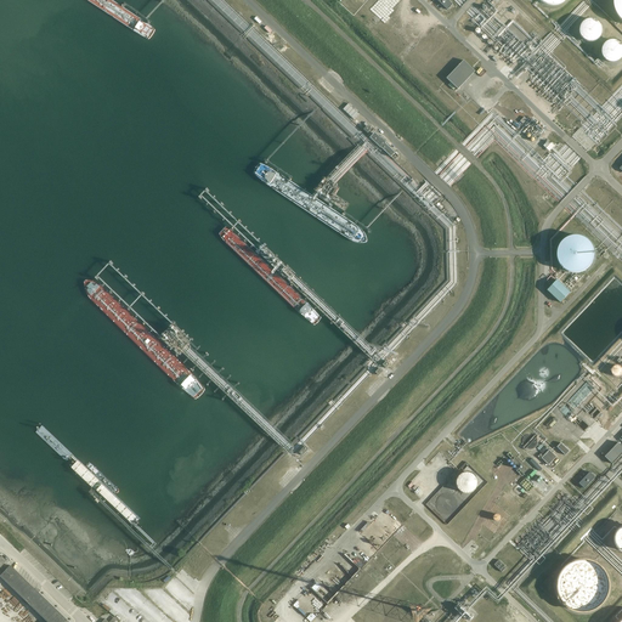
[(436,0),(447,10),(452,5),(447,0),(436,0)]
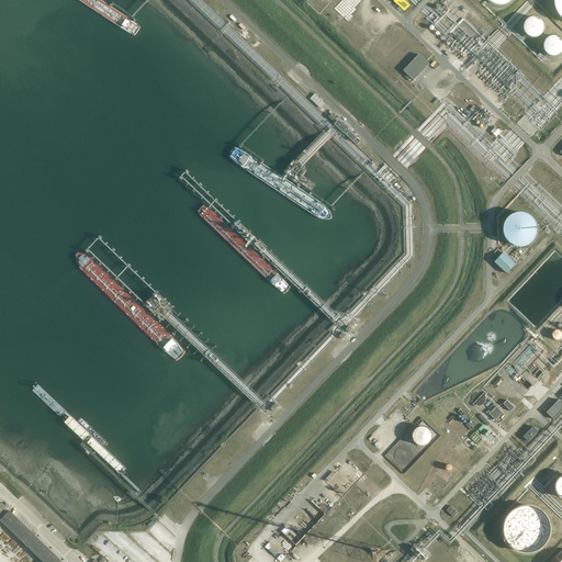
[(543,29),(544,26),(544,24),(543,22),(542,21),(541,20),(540,19),(538,18),(537,17),(535,17),(532,17),(530,18),(529,19),(528,20),(527,21),(526,22),(525,24),(525,26),(525,29),(526,30),(527,32),(528,33),(529,34),(531,35),(534,36),(535,36),(536,36),(538,35),(540,34),(541,33),(542,32),(543,30),(543,29)]
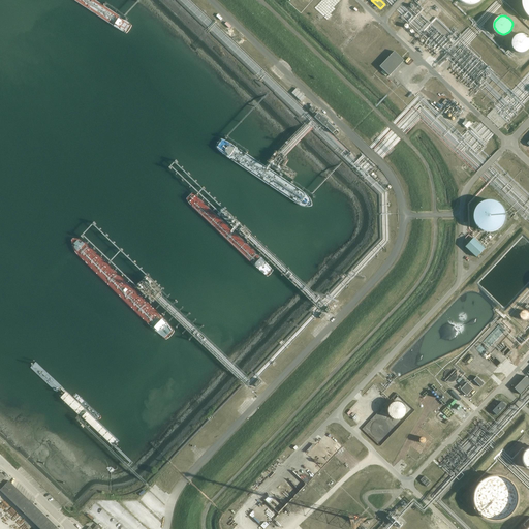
[(528,45),(528,39),(528,38),(527,36),(526,35),(524,35),(523,34),(521,34),(519,34),(517,34),(516,35),(514,36),(512,37),(511,39),(510,41),(510,43),(510,45),(511,47),(511,49),(512,50),(515,51),(516,52),(518,53),(520,53),(522,53),(523,52),(525,52),(526,51),(528,49),(528,47),(528,45)]
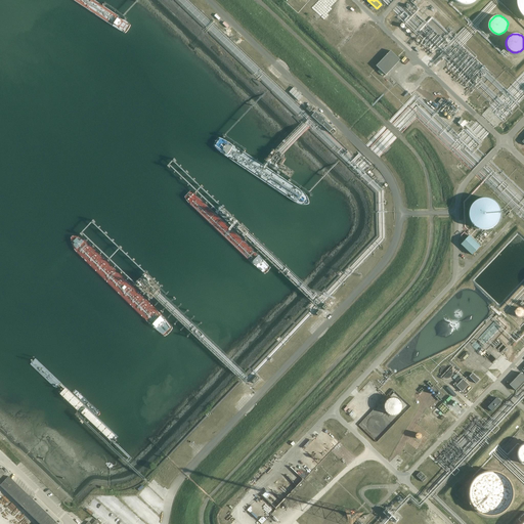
[(390,51),(376,67),(386,76),(400,60),(390,51)]
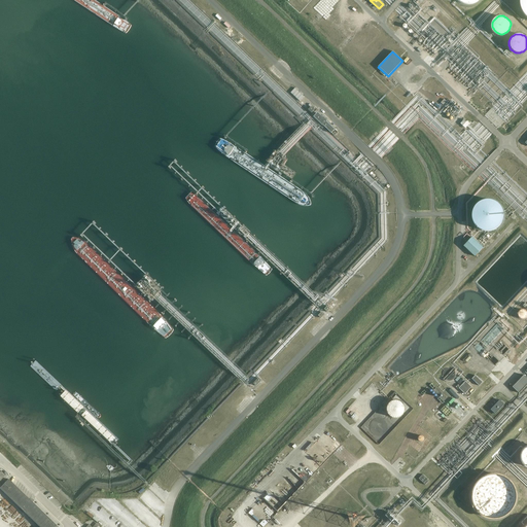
[(399,71),(395,74),(394,73),(393,74),(400,83),(407,79),(399,71)]
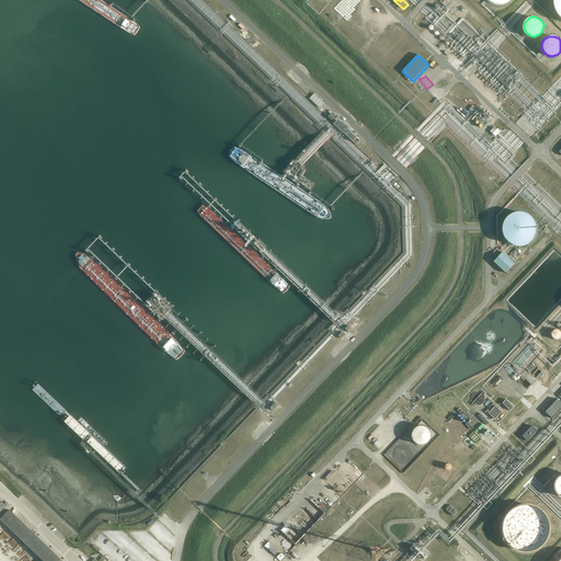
[(315,95),(309,100),(318,107),(322,102),(315,95)]
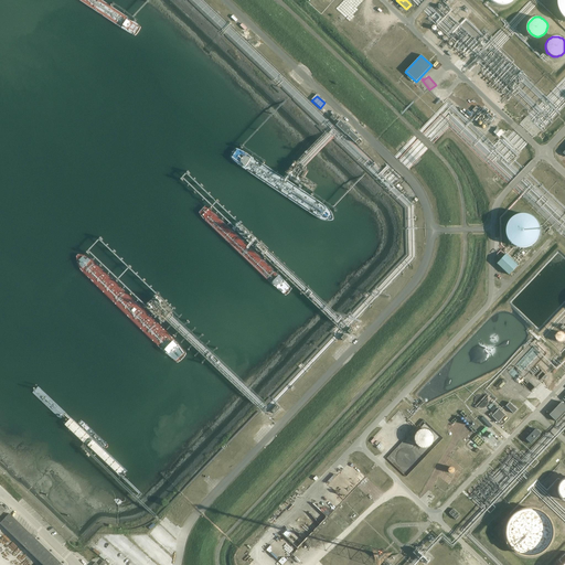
[(359,139),(340,121),(337,125),(355,142),(359,139)]
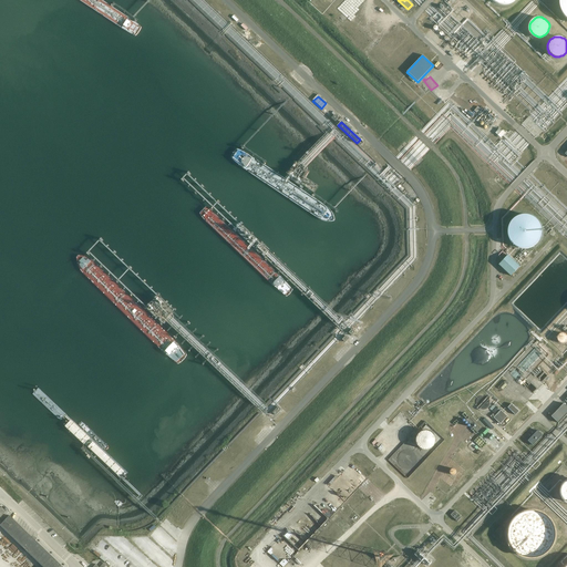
[(540,234),(540,232),(540,228),(539,225),(537,223),(536,220),(534,218),(531,216),(528,215),(525,215),(522,215),(518,216),(516,217),(513,218),(512,220),(509,223),(508,226),(507,229),(507,232),(507,235),(508,238),(509,240),(512,243),(514,245),(516,247),(519,247),(523,248),(526,248),(528,247),(532,246),(534,245),(536,243),(538,240),(539,237),(540,234)]
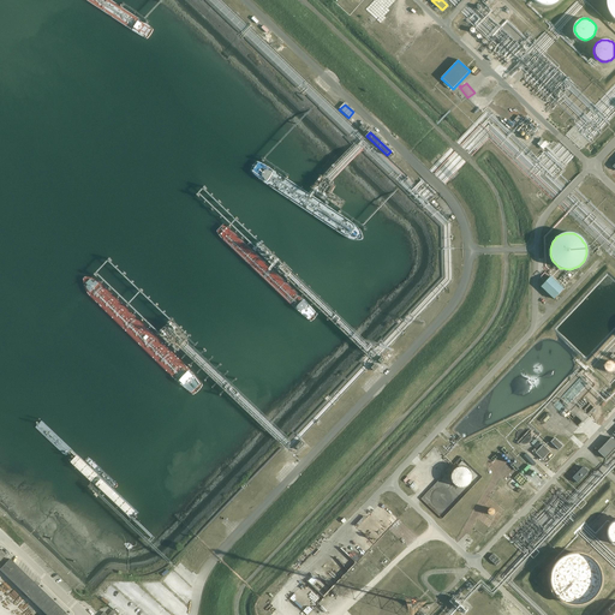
[(541,287),(545,291),(554,299),(563,290),(550,276),(541,287)]
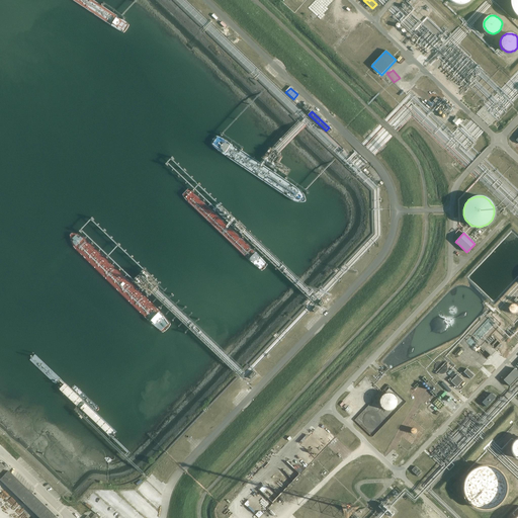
[(464,339),(468,345),(473,341),(469,335),(464,339)]
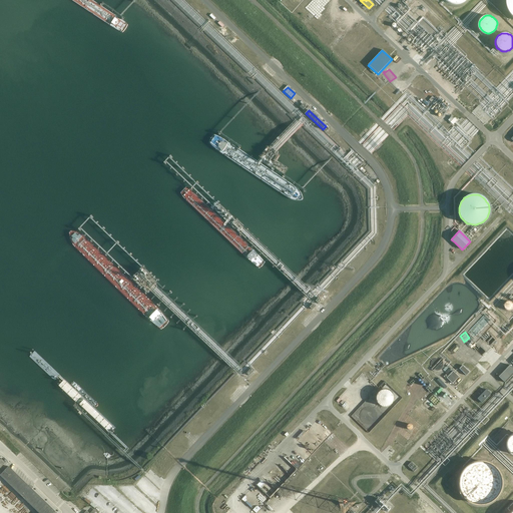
[(476,337),(473,343),(486,350),(490,344),(476,337)]
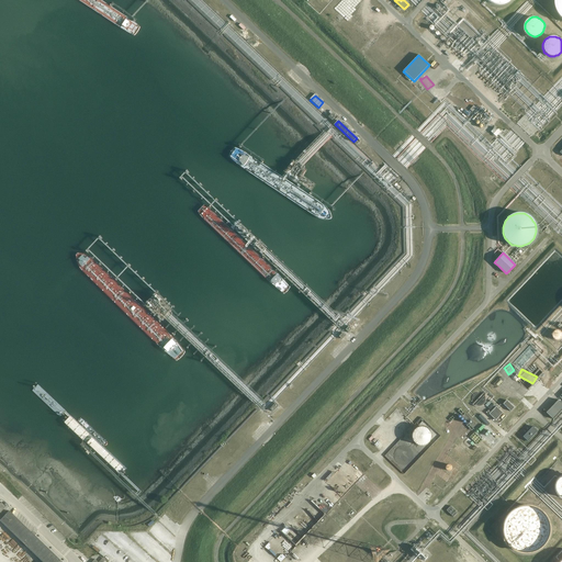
[(561,409),(561,403),(559,400),(547,413),(553,419),(561,409)]
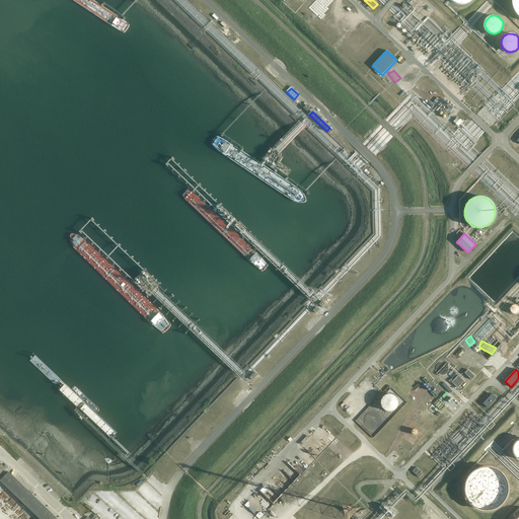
[(464,373),(471,380),(475,376),(468,370),(464,373)]
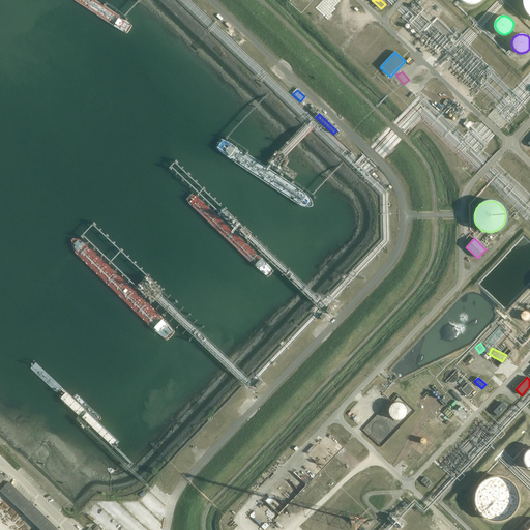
[(474,389),(468,383),(468,384),(461,390),(468,396),(474,389)]
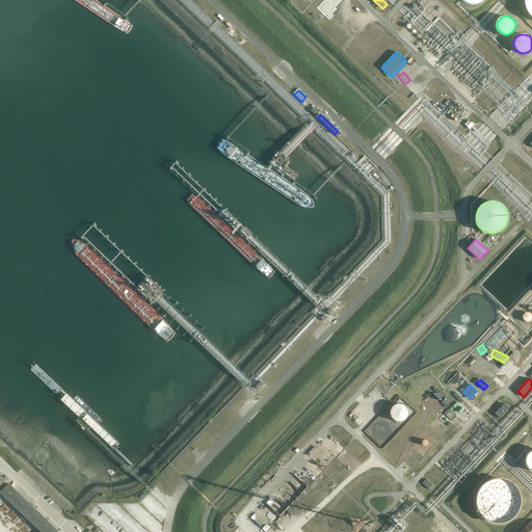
[(65,392),(59,398),(113,449),(120,443),(65,392)]
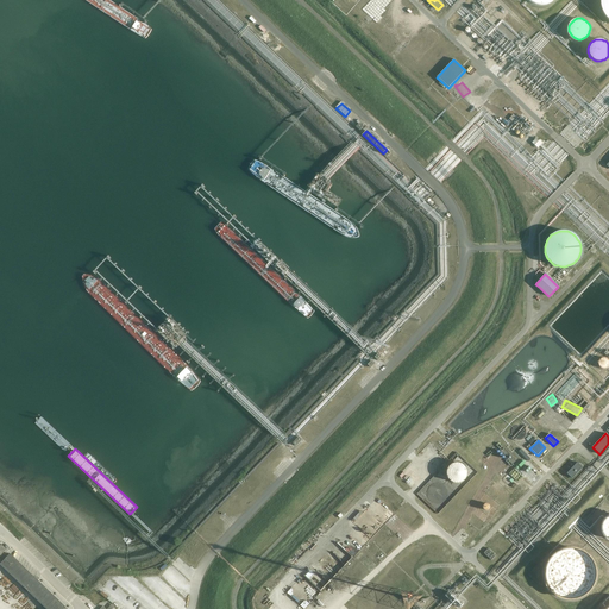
[(577,462),(566,473),(572,478),(583,468),(577,462)]
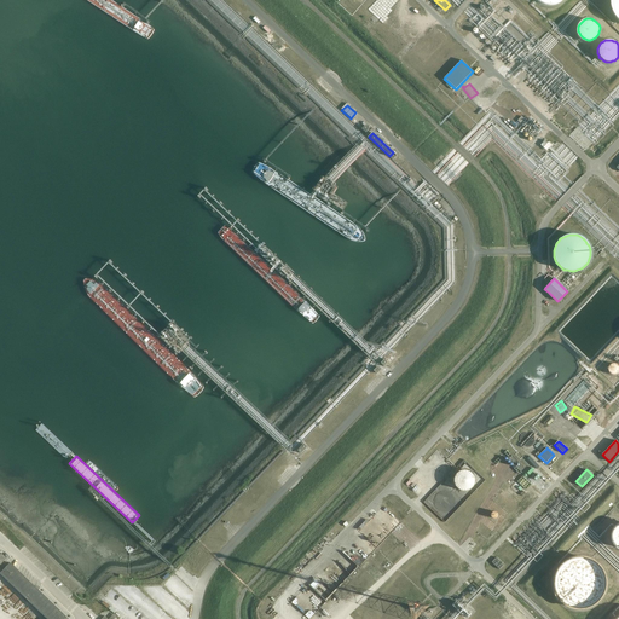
[(475,484),(475,482),(475,481),(475,479),(474,478),(474,476),(473,475),(472,475),(469,474),(468,474),(466,474),(464,474),(463,475),(462,476),(461,478),(460,479),(460,480),(460,482),(460,484),(460,485),(461,486),(461,487),(462,489),(463,490),(464,490),(467,491),(468,491),(470,490),(472,490),(473,489),(474,487),(475,485),(475,484)]
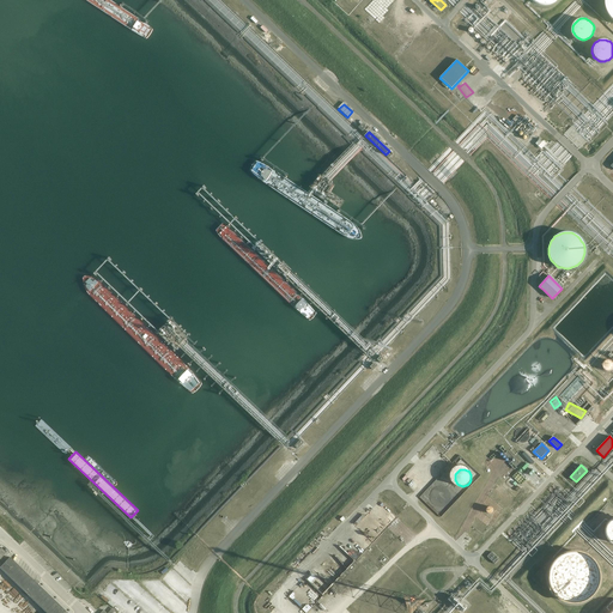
[(0,568),(46,612),(66,612),(67,612),(37,583),(37,582),(36,581),(35,582),(10,557),(5,562),(1,558),(6,553),(0,546),(0,559),(4,563),(0,566),(0,568)]
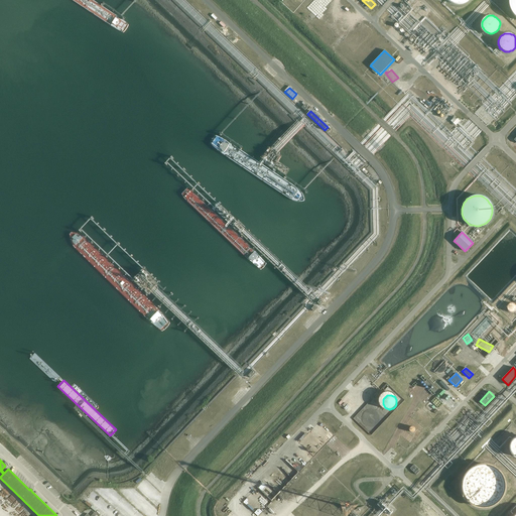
[(505,487),(505,485),(505,481),(504,477),(502,473),(500,472),(499,470),(497,468),(495,467),(492,465),(490,464),(488,464),(484,463),(483,463),(480,464),(477,464),(475,465),(473,466),(471,467),(470,468),(468,469),(467,471),(465,473),(464,474),(463,476),(463,478),(462,480),(462,484),(462,486),(462,489),(463,493),(465,496),(466,498),(468,500),(470,502),(471,503),(475,505),(477,506),(479,506),(481,507),(483,507),(486,507),(488,506),(491,505),(493,504),(495,503),(498,501),(500,499),(501,497),(502,496),(503,493),(504,491),(505,489),(505,487)]
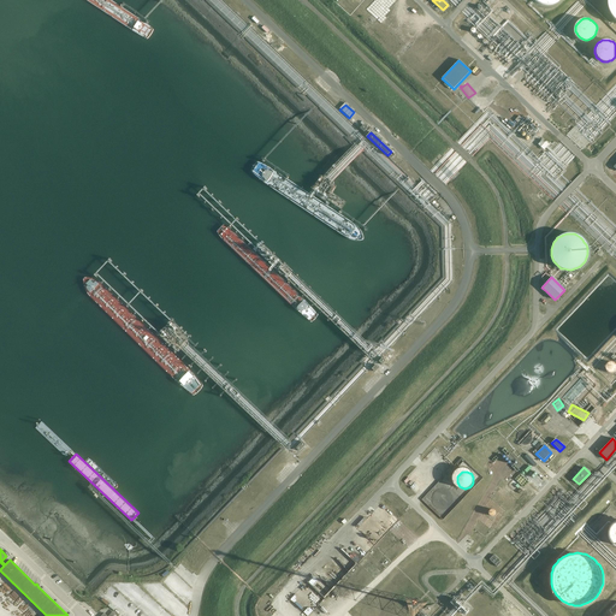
[(497,567),(502,562),(493,555),(493,556),(490,558),(490,560),(497,567)]
